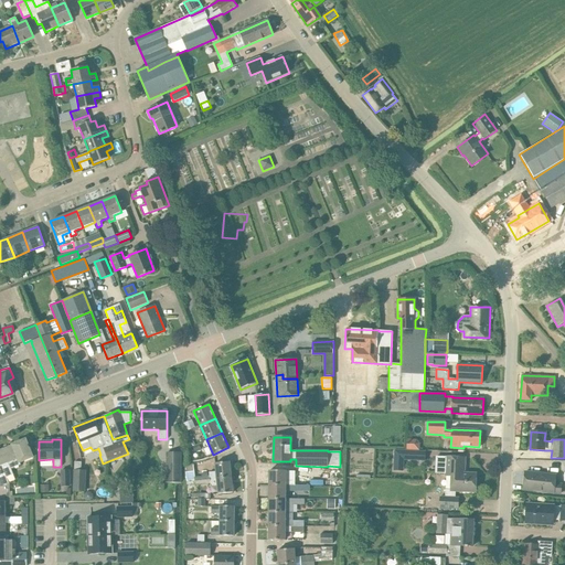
[(13,447),(0,451),(0,484),(8,482),(6,477),(12,475),(10,469),(20,465),(19,461),(31,457),(24,441),(13,446),(13,447)]
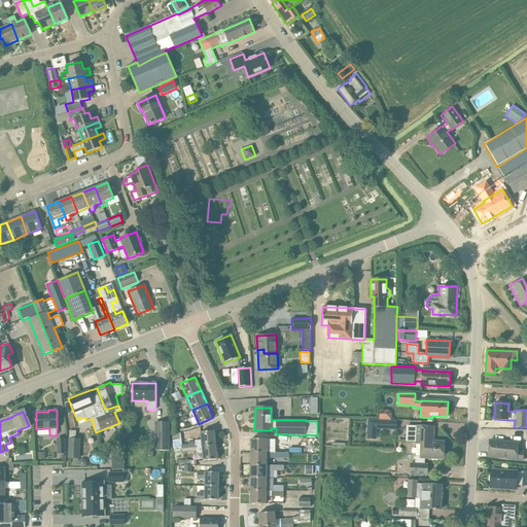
[(395,419),(365,418),(364,438),(375,438),(375,429),(394,429),(395,419)]
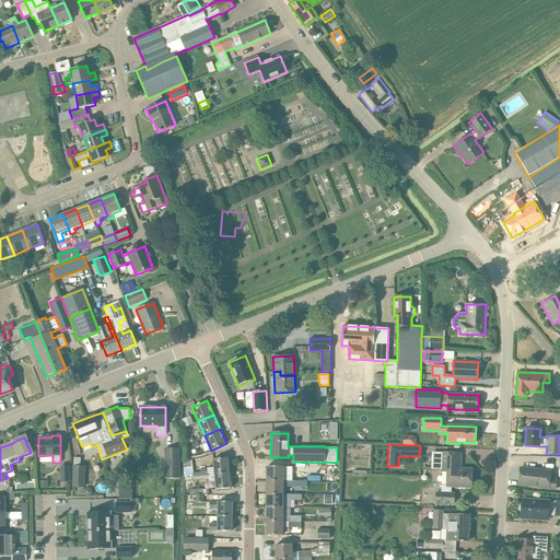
[(179,478),(179,447),(164,447),(164,478),(179,478)]
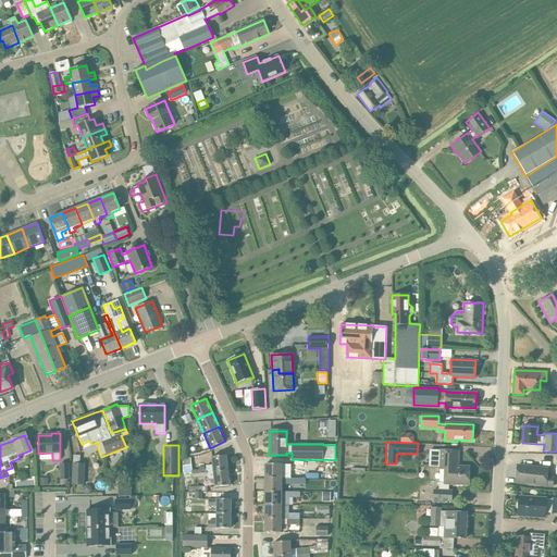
[(430,450),(429,466),(445,467),(457,468),(457,467),(457,461),(459,459),(459,456),(458,454),(458,452),(430,450)]
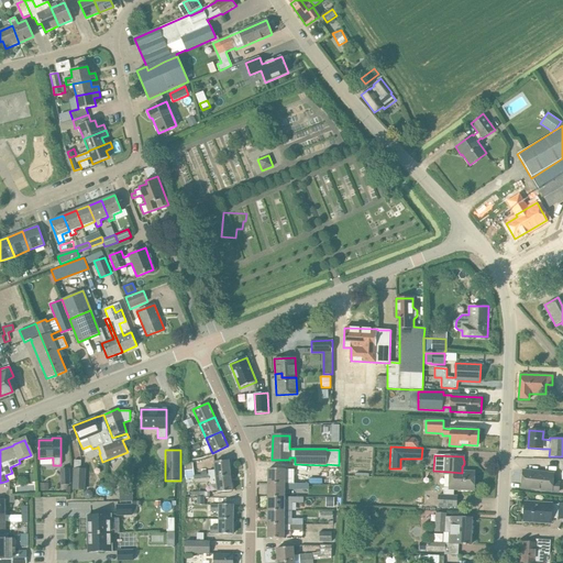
[(185,471),(186,479),(230,475),(229,460),(214,462),(214,471),(208,471),(208,475),(194,475),(194,471),(185,471)]
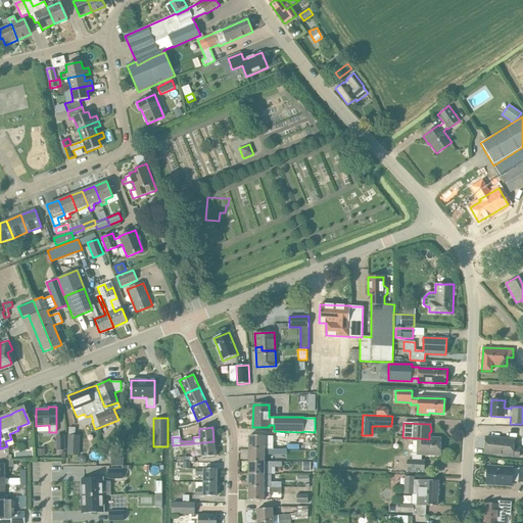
[(75,436),(76,429),(68,428),(67,456),(79,457),(80,436),(75,436)]
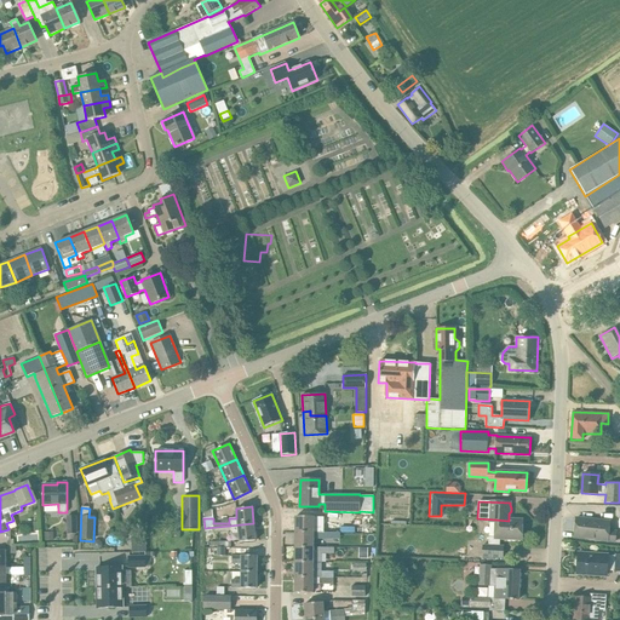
[(373,527),(373,514),(361,512),(360,526),(373,527)]
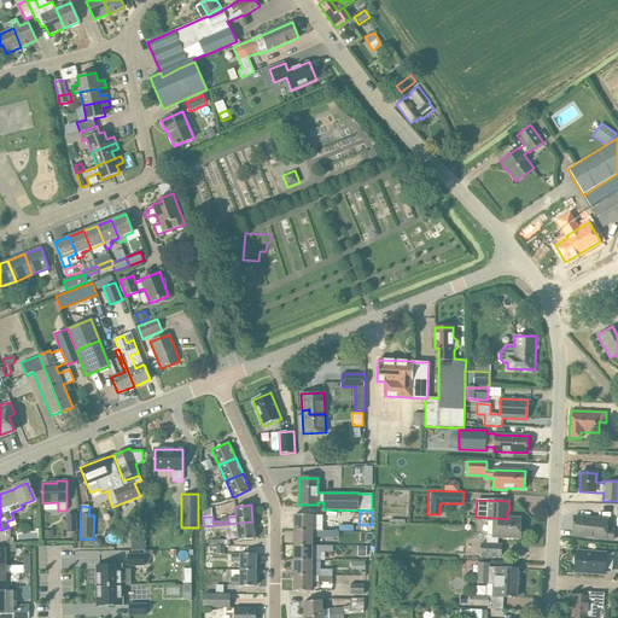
[(293,530),(332,531),(333,525),(319,524),(319,523),(312,523),(312,514),(295,514),(293,530)]
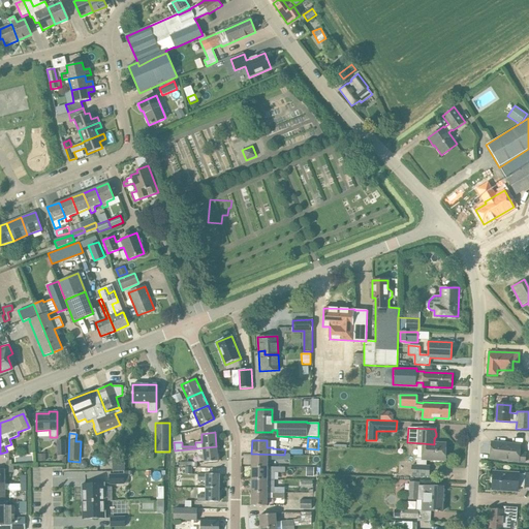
[(489,459),(524,462),(525,454),(519,453),(520,445),(491,441),(489,459)]
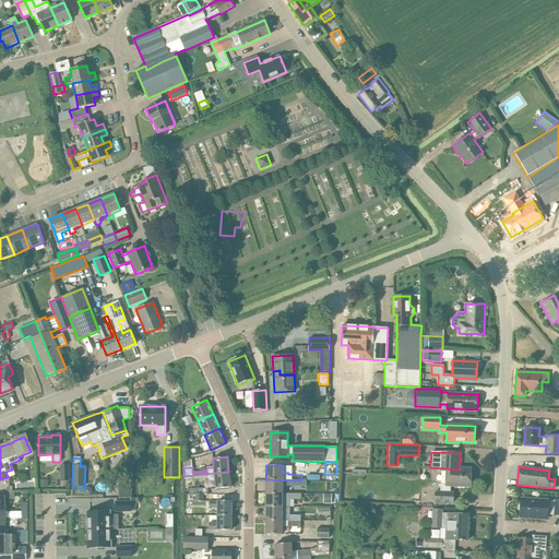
[(459,470),(447,468),(445,485),(440,485),(440,491),(436,491),(436,502),(453,503),(453,492),(450,492),(450,486),(470,486),(471,470),(459,468),(459,470)]
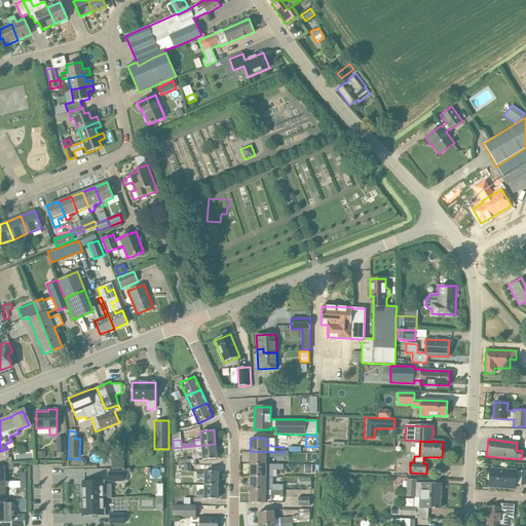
[(202,452),(202,460),(217,458),(215,444),(174,448),(174,452),(195,450),(195,452),(202,452)]
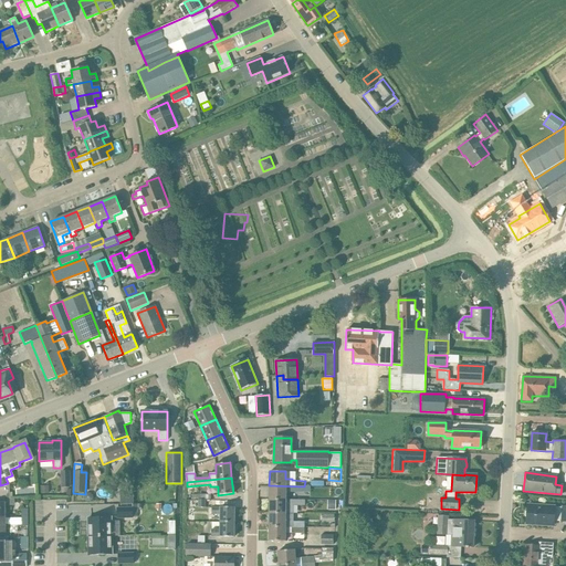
[(285,500),(285,491),(304,492),(304,486),(269,485),(269,500),(285,500)]
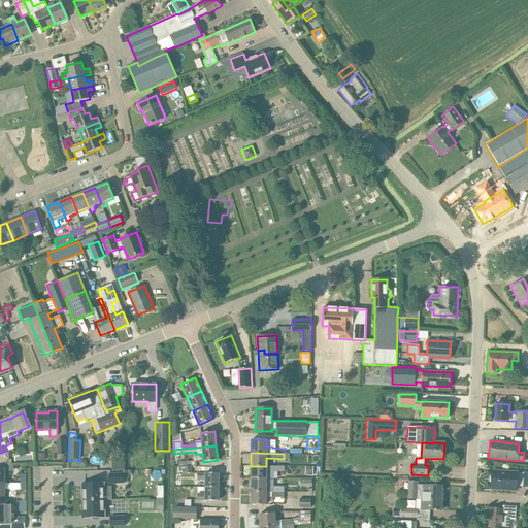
[(126,469),(125,456),(111,456),(112,469),(126,469)]
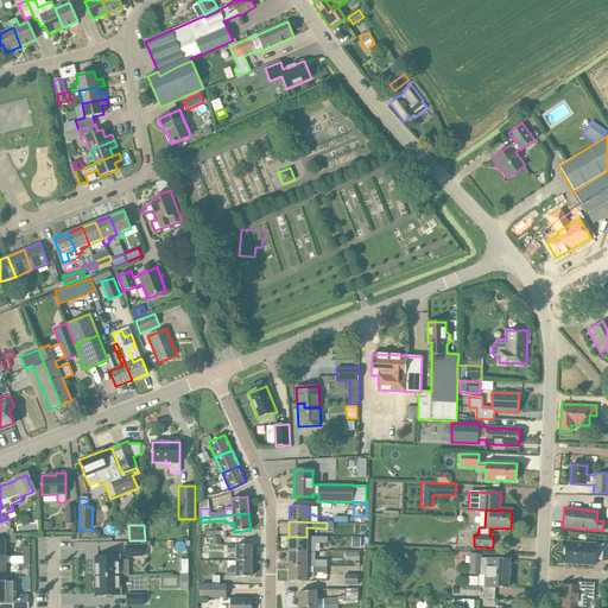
[(306,537),(289,537),(289,551),(306,551),(315,551),(315,543),(327,543),(327,537),(306,537)]
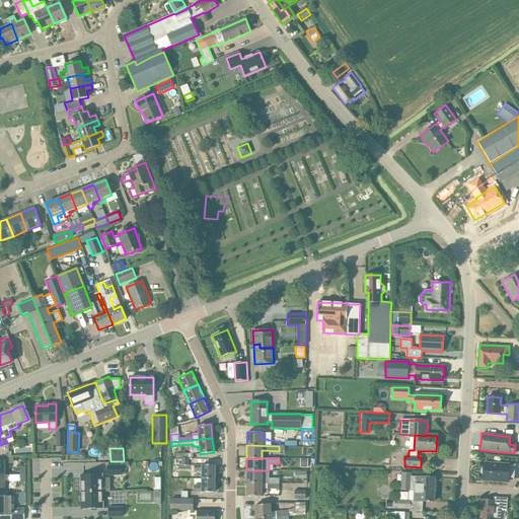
[(483,480),(507,483),(508,477),(514,477),(514,478),(518,478),(518,463),(515,463),(514,465),(508,464),(509,464),(484,462),(483,468),(482,469),(482,473),(483,474),(483,480)]
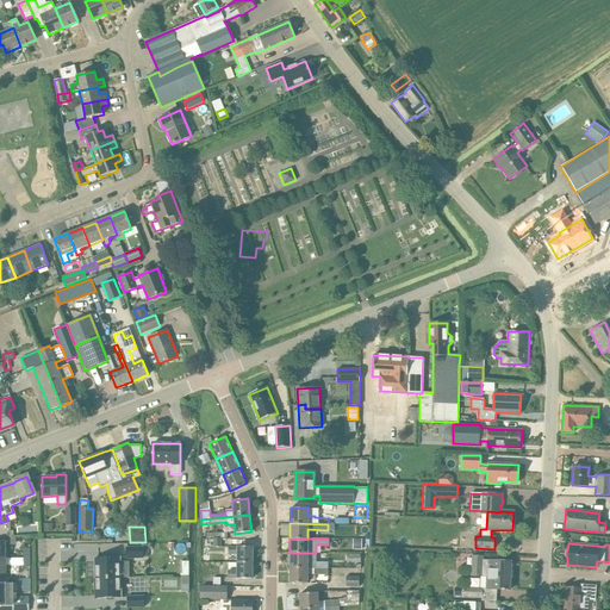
[(237,562),(253,562),(253,547),(237,546),(228,546),(228,555),(237,555),(237,562)]
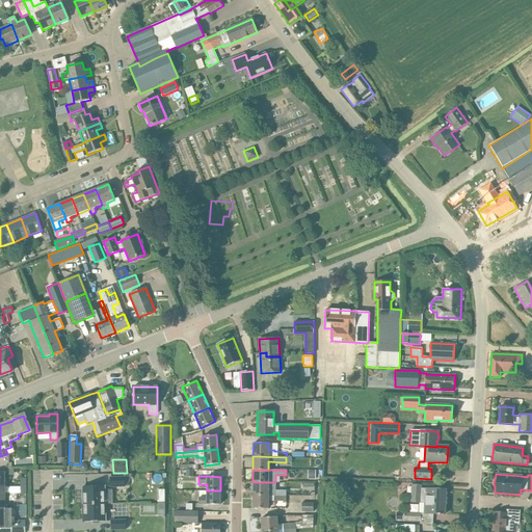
[(109,478),(110,488),(125,487),(125,477),(109,478)]
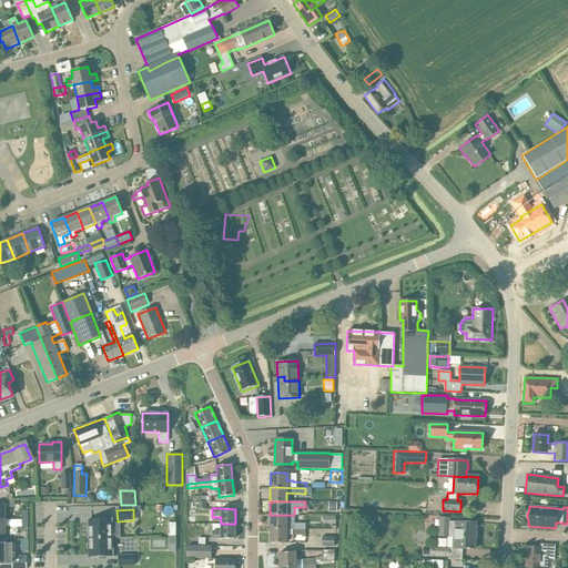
[(270,528),(305,529),(305,524),(286,524),(286,515),(270,515),(270,528)]
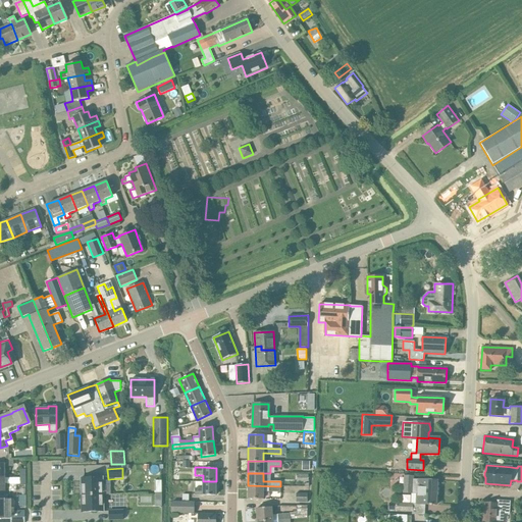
[(411,515),(424,515),(425,505),(436,505),(437,480),(413,479),(413,476),(404,475),(403,492),(412,492),(416,492),(416,504),(413,504),(413,503),(395,503),(388,503),(388,510),(412,511),(411,515)]
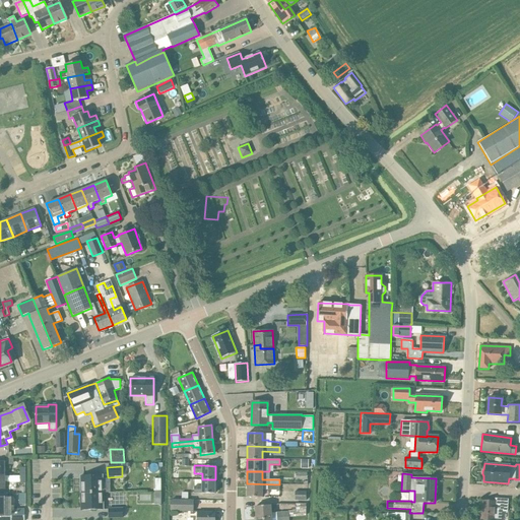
[(79,476),(80,493),(104,493),(103,475),(79,476)]
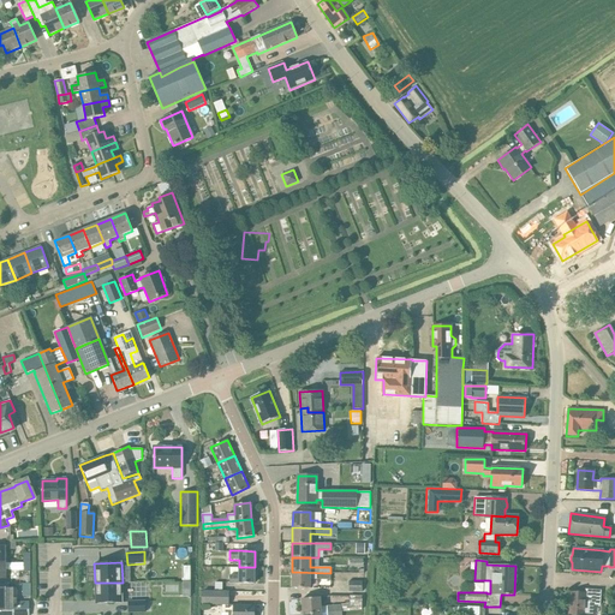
[(239,584),(255,584),(255,567),(239,567),(239,575),(230,575),(230,584),(239,584)]
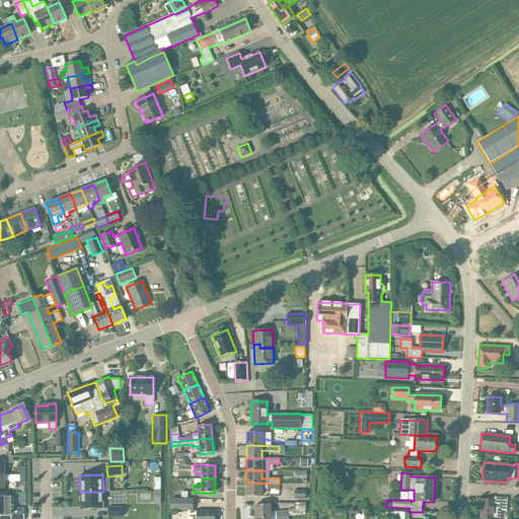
[(246,496),(262,497),(262,489),(279,489),(279,484),(246,483),(246,496)]
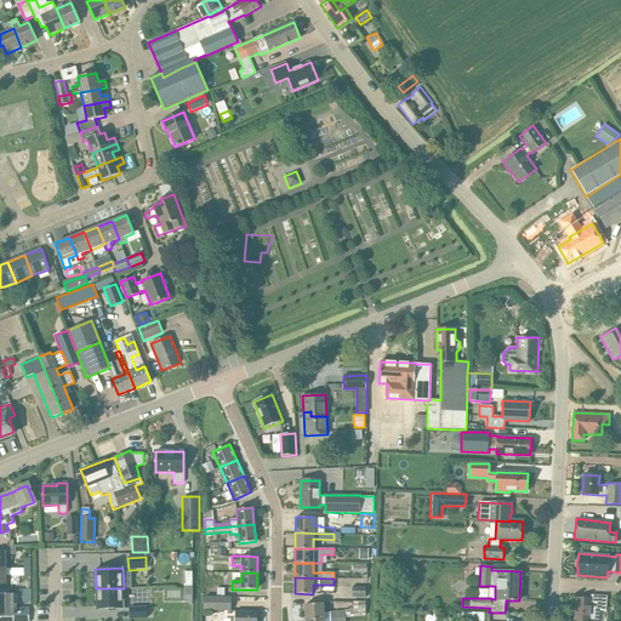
[(352,598),(365,598),(365,586),(352,586),(352,598)]
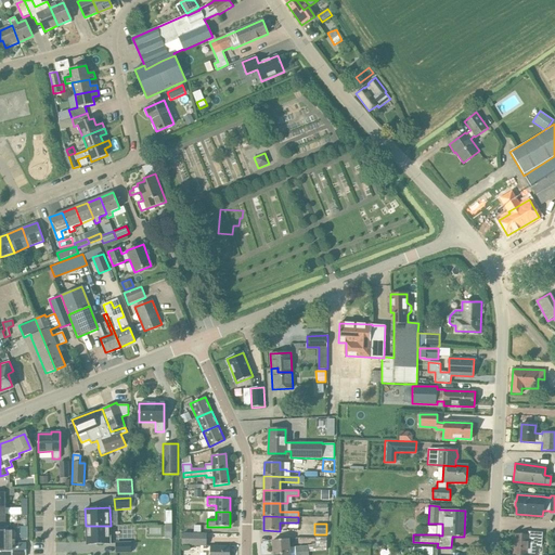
[(111,526),(86,526),(87,545),(111,544),(111,526)]
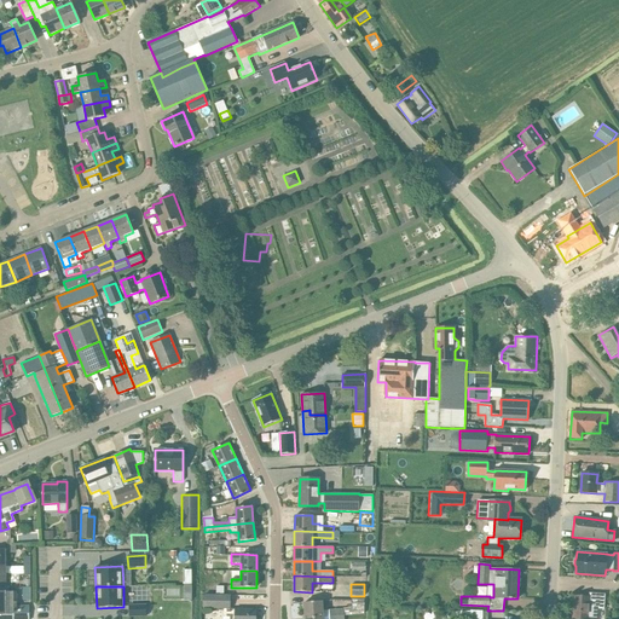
[(0,591),(0,614),(6,615),(13,615),(12,618),(28,618),(29,606),(17,606),(17,601),(17,593),(13,593),(6,593),(6,591),(0,591)]
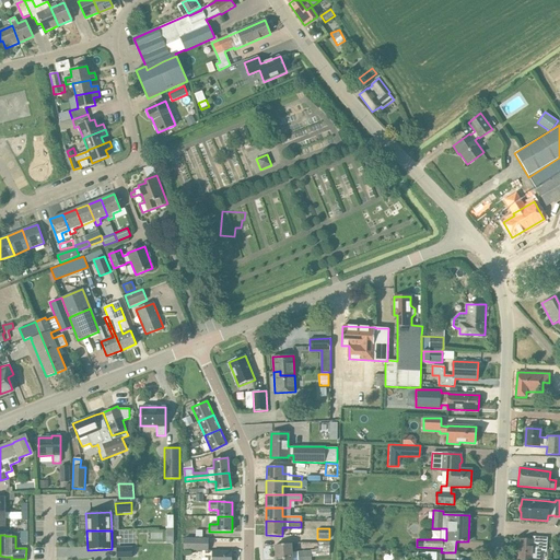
[(520,540),(518,559),(520,559),(539,559),(540,550),(546,550),(547,538),(533,537),(532,540),(520,540)]
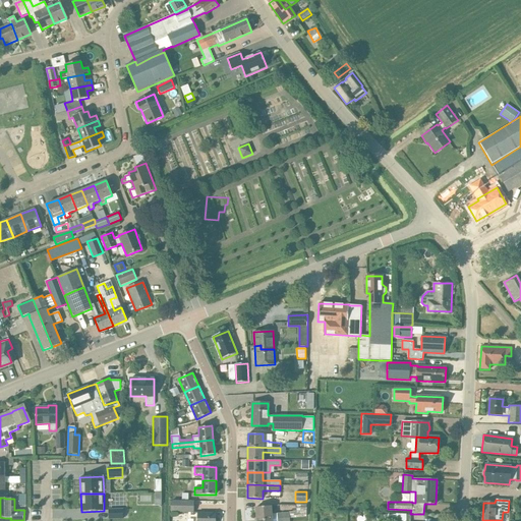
[(171,513),(193,513),(193,501),(181,501),(171,501),(171,513)]
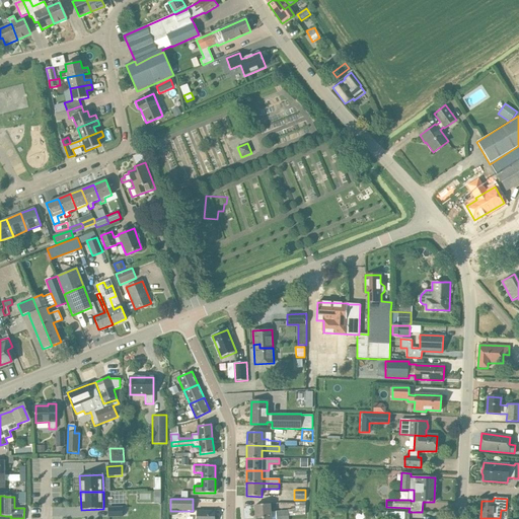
[(254,506),(255,518),(288,516),(288,515),(306,515),(306,503),(294,503),(294,509),(287,510),(288,511),(271,512),(271,504),(254,506)]
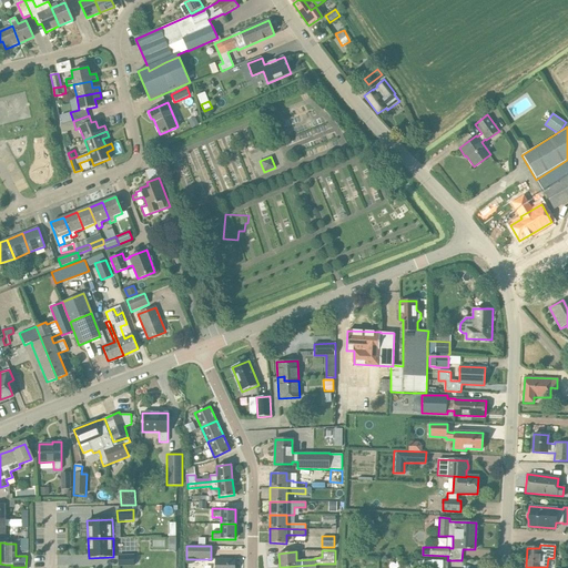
[(135,567),(134,556),(119,556),(119,567),(135,567)]
